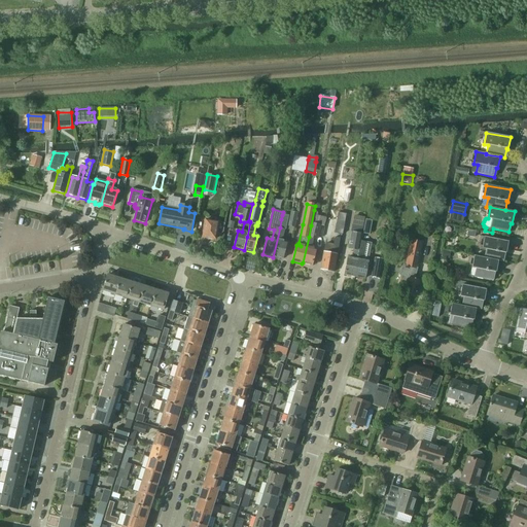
[(303,262),(302,264),(312,267),(316,249),(311,248),(313,239),(317,240),(320,226),(324,227),(324,225),(326,219),(318,217),(316,217),(317,214),(314,210),(311,225),(309,237),(303,262)]
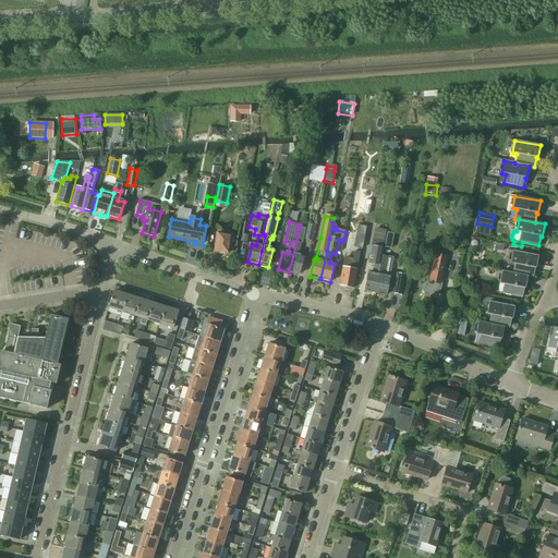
[(315,227),(308,226),(305,240),(312,242),(315,227)]
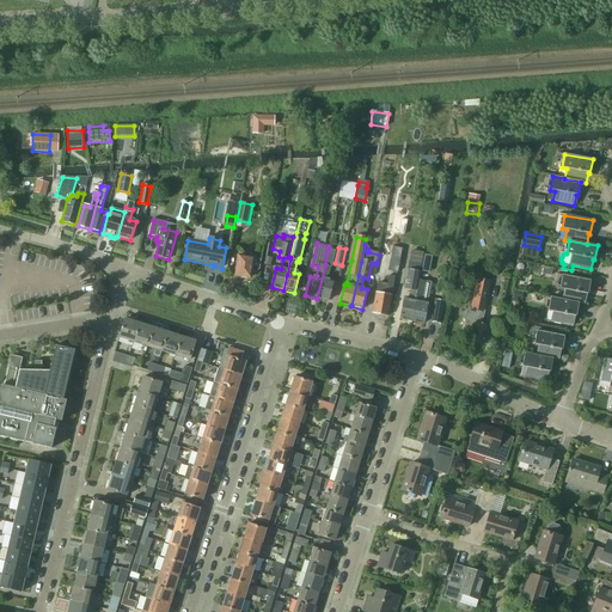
[(397,273),(402,249),(392,248),(389,271),(397,273)]
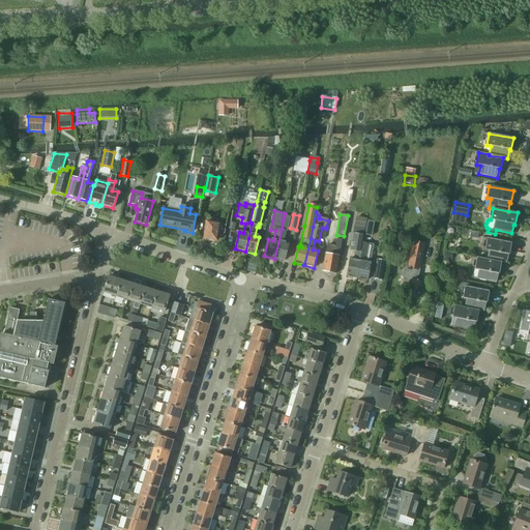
[(282,229),(274,259),(284,261),(288,243),(284,242),(286,231),(287,232),(290,217),(284,216),(283,221),(282,229)]
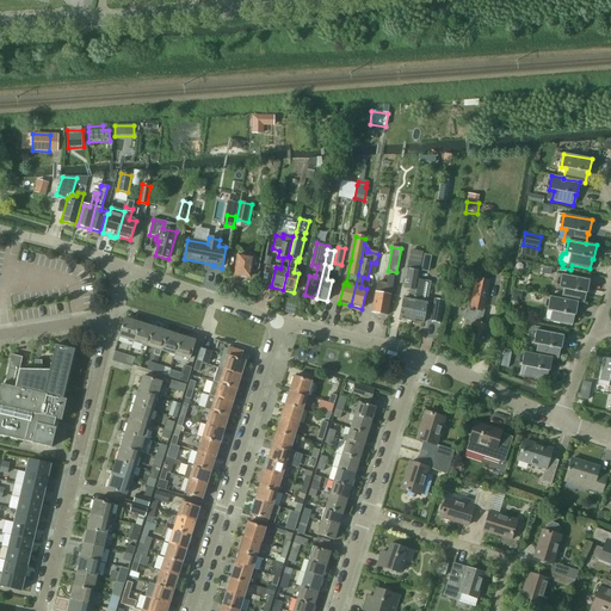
[(421,267),(420,271),(429,272),(432,255),(424,254),(421,265),(421,267)]
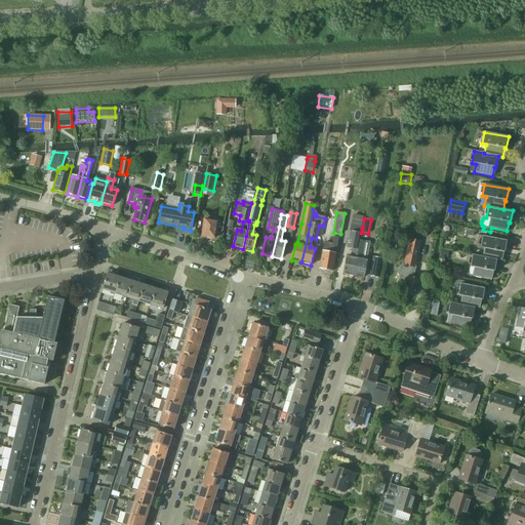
[(224,223),(217,221),(204,219),(201,237),(207,238),(207,239),(211,240),(212,239),(214,239),(215,233),(220,234),(223,232),(224,223)]
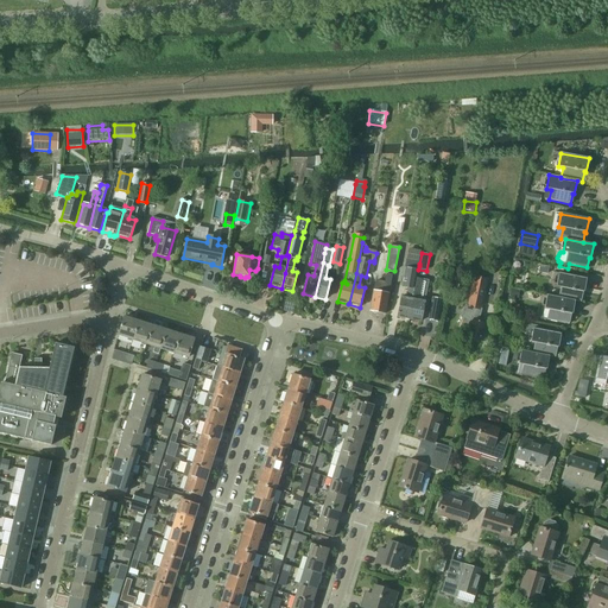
[(415,290),(417,279),(418,270),(419,266),(419,264),(407,261),(403,287),(410,289),(407,299),(401,298),(398,318),(409,320),(415,290)]
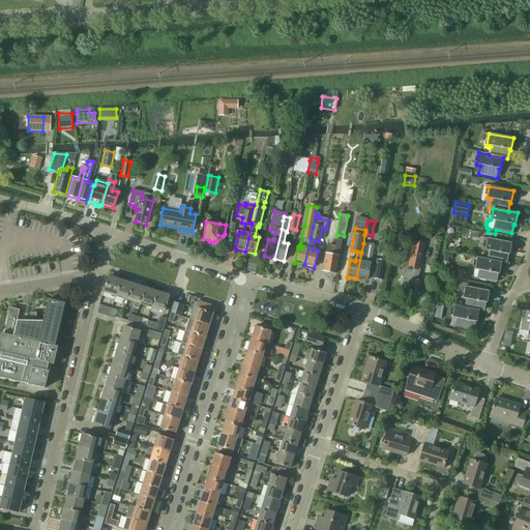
[(489,251),(487,260),(501,263),(506,264),(507,255),(509,255),(511,243),(487,238),(484,249),(489,251)]
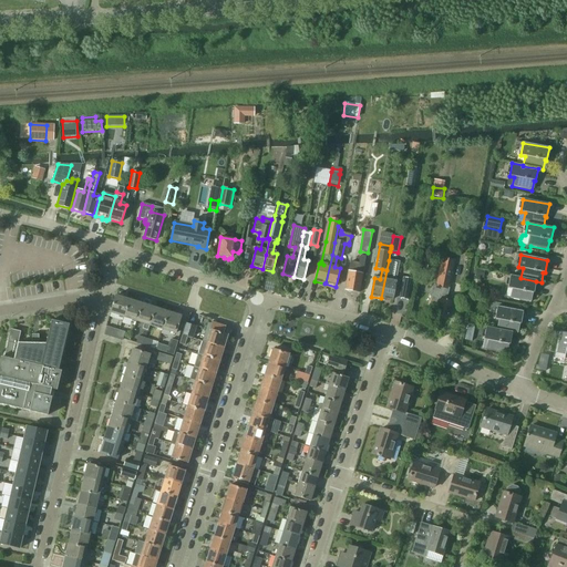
[(443,258),(437,286),(433,285),(430,297),(433,298),(431,306),(439,308),(436,317),(447,320),(452,303),(445,301),(449,289),(454,260),(443,258)]
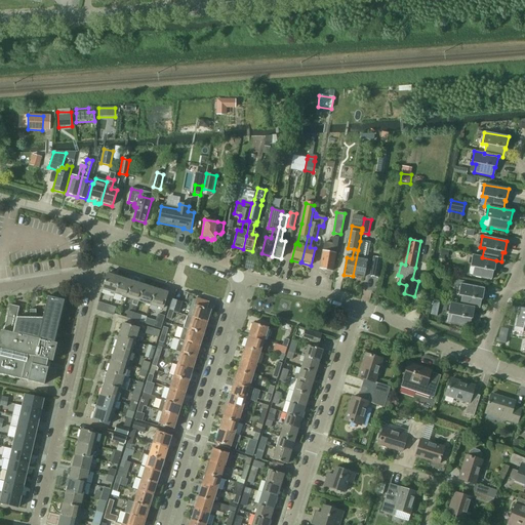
[(323,252),(320,269),(332,272),(337,246),(338,241),(334,240),(332,246),(324,245),(323,252)]
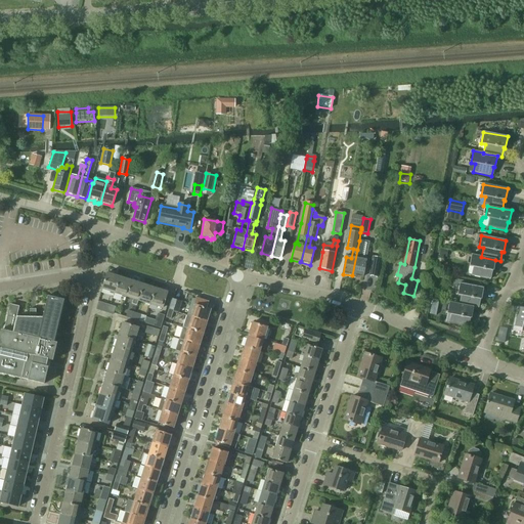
[(369,243),(364,242),(359,241),(357,250),(352,275),(362,277),(369,243)]
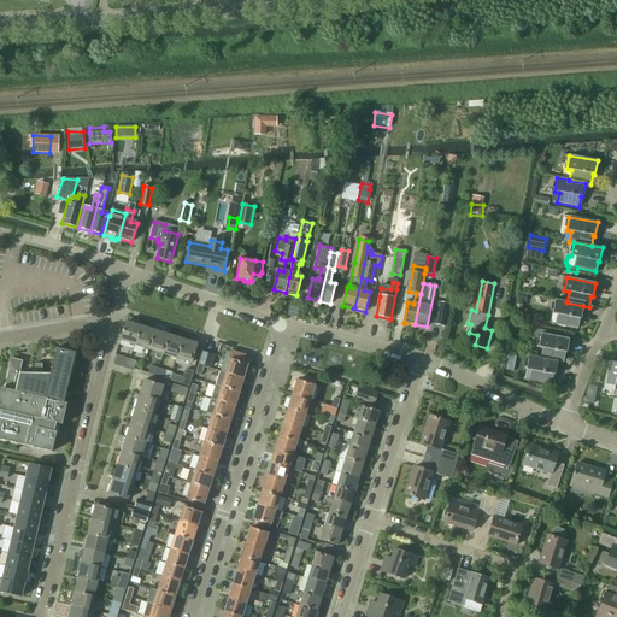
[(566,303),(554,300),(552,313),(557,315),(554,325),(577,329),(579,318),(581,319),(583,306),(566,303)]
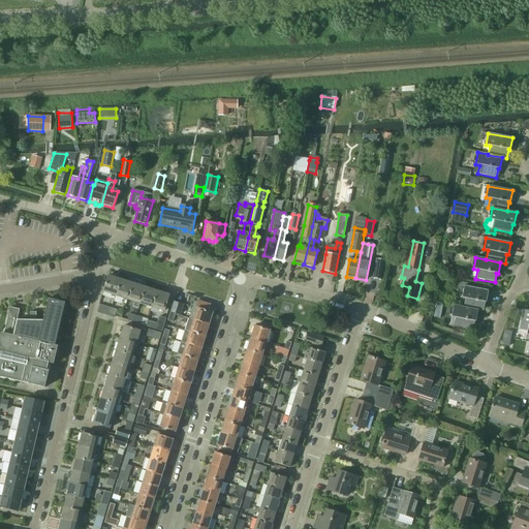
[(372,278),(381,280),(385,260),(376,258),(372,278)]
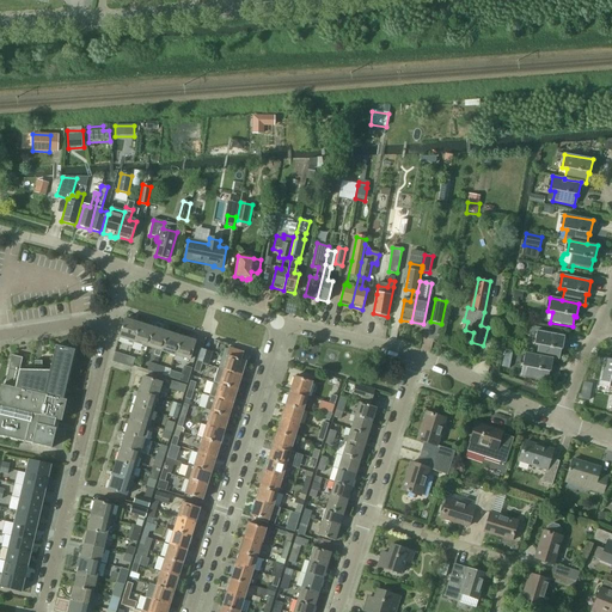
[(134,343),(140,324),(126,319),(120,340),(134,343)]
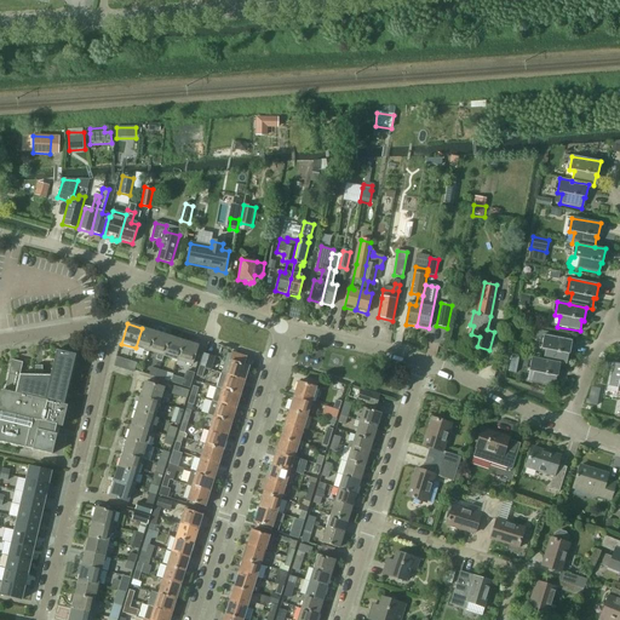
[(142,328),(136,348),(149,352),(155,333),(142,328)]
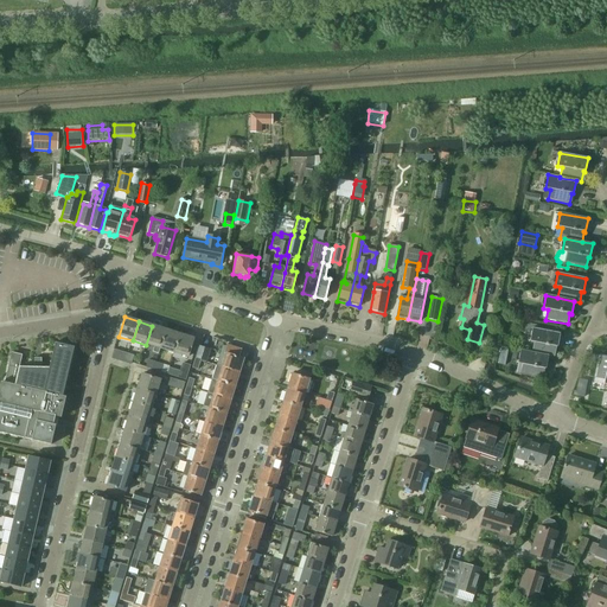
[(534,343),(532,352),(548,356),(554,357),(556,346),(557,347),(560,333),(537,330),(538,326),(523,323),(522,330),(531,332),(529,342),(534,343)]
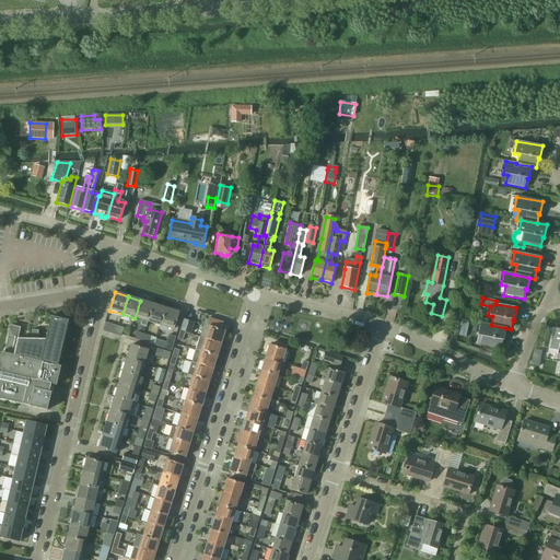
[(142,321),(140,326),(146,328),(148,323),(153,305),(140,301),(135,318),(142,321)]
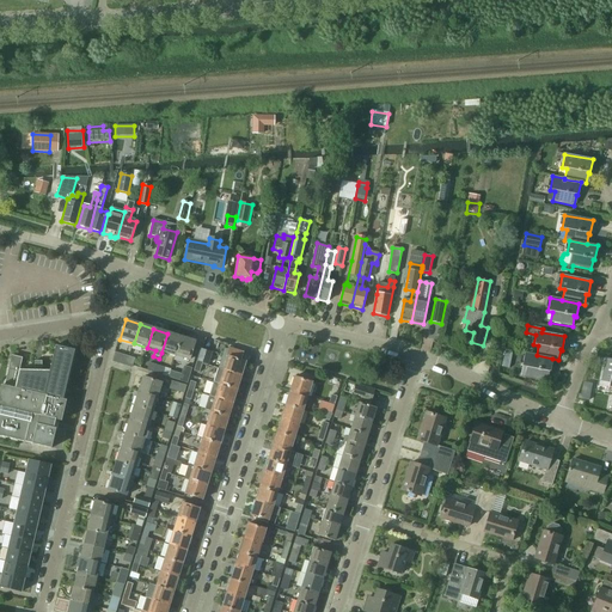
[(176,356),(182,337),(167,334),(161,353),(176,356)]
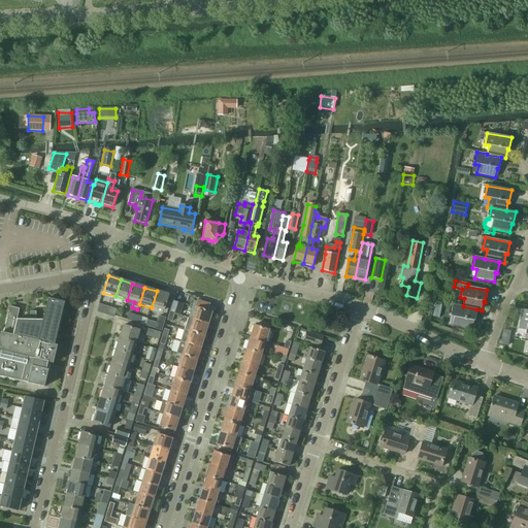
[(169,295),(157,291),(152,307),(163,311),(169,295)]
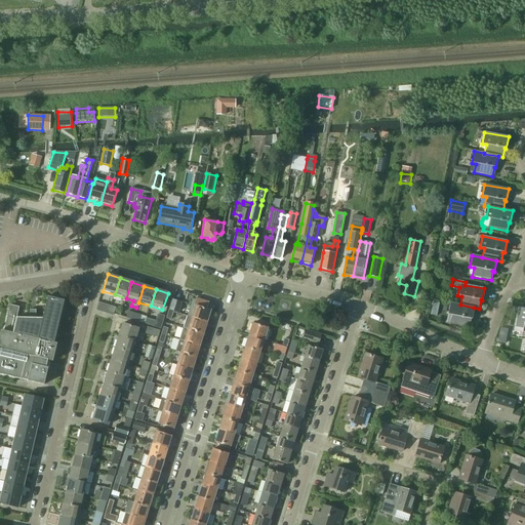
[(0,374),(44,386),(65,301),(48,297),(43,319),(36,319),(36,311),(30,311),(30,319),(16,318),(19,308),(10,306),(0,349),(0,374)]
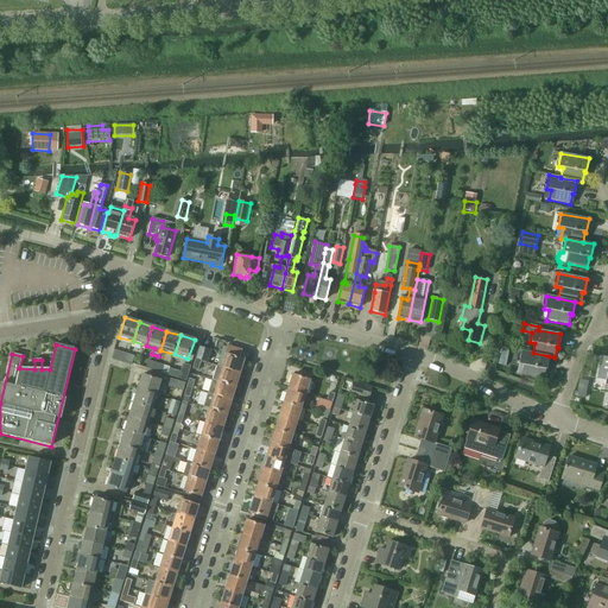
[(226,355),(239,359),(241,350),(228,347),(225,355),(226,355)]
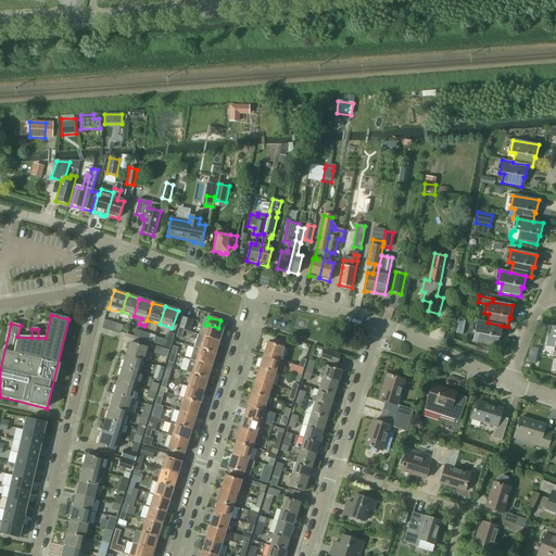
[(179,327),(179,328),(184,329),(189,330),(192,321),(182,318),(179,327)]
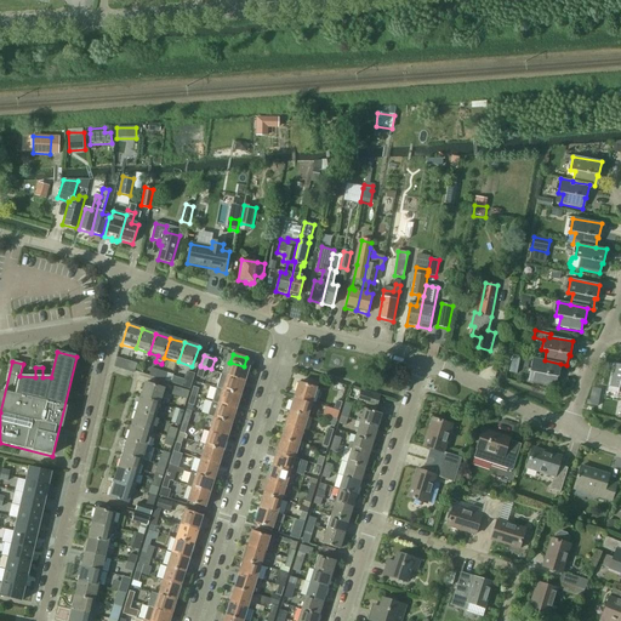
[(545,360),(533,358),(530,372),(534,372),(533,383),(554,388),(557,377),(558,377),(560,364),(545,360)]
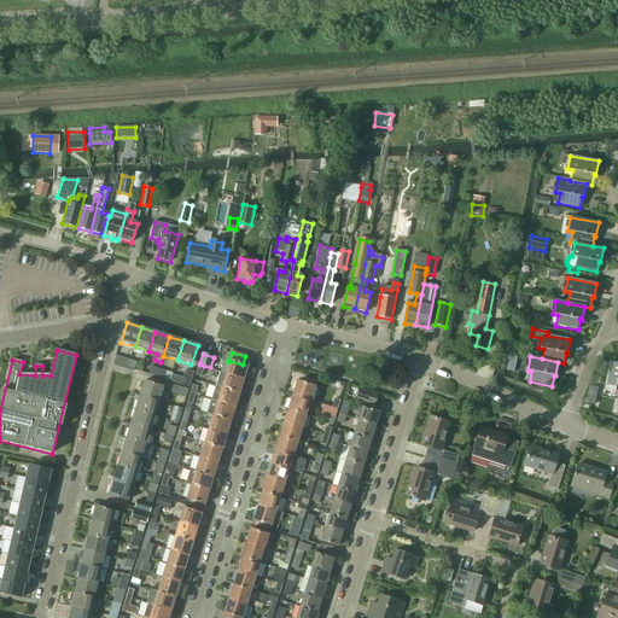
[(128,371),(130,361),(117,357),(115,366),(128,371)]
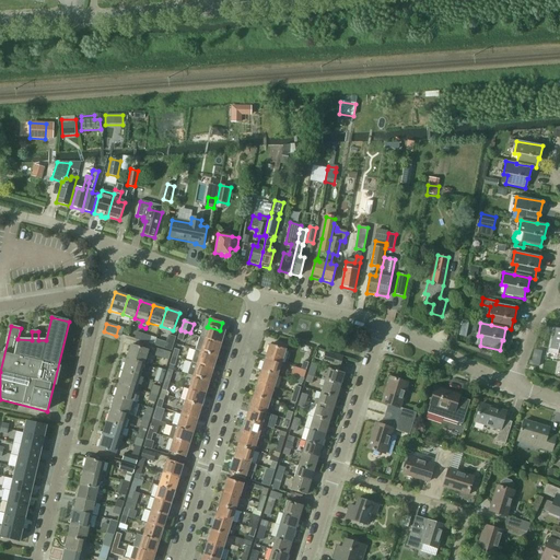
[(208,327),(205,340),(221,345),(225,331),(220,330),(208,327)]
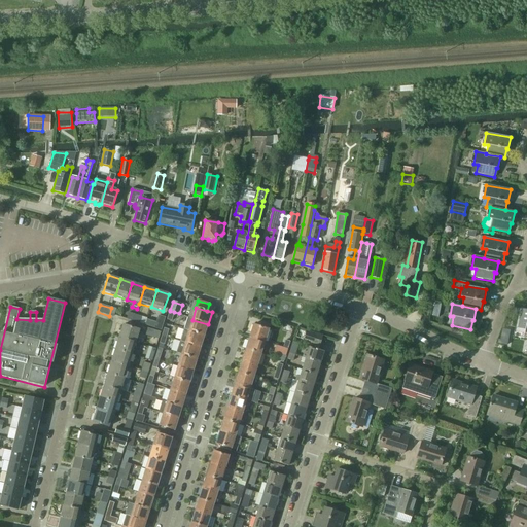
[(526,310),(520,309),(516,327),(525,329),(524,334),(526,334),(526,310)]
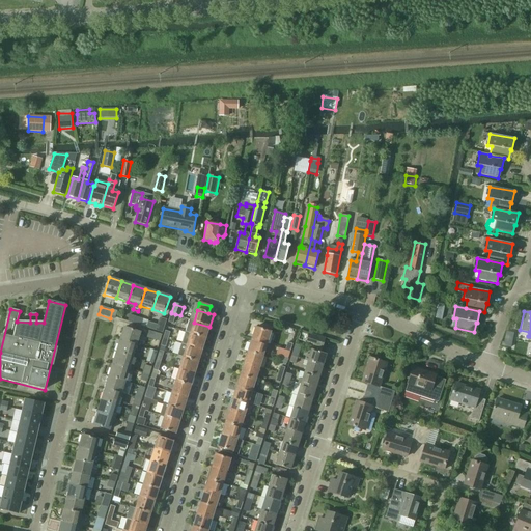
[(142,319),(136,317),(134,325),(140,327),(142,319)]
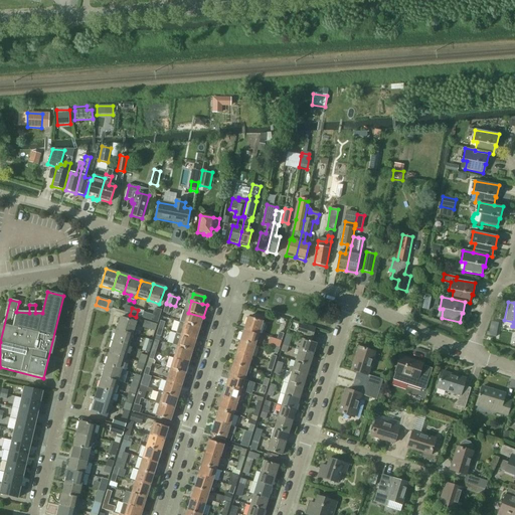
[(153,318),(152,322),(158,323),(161,311),(155,309),(153,318)]
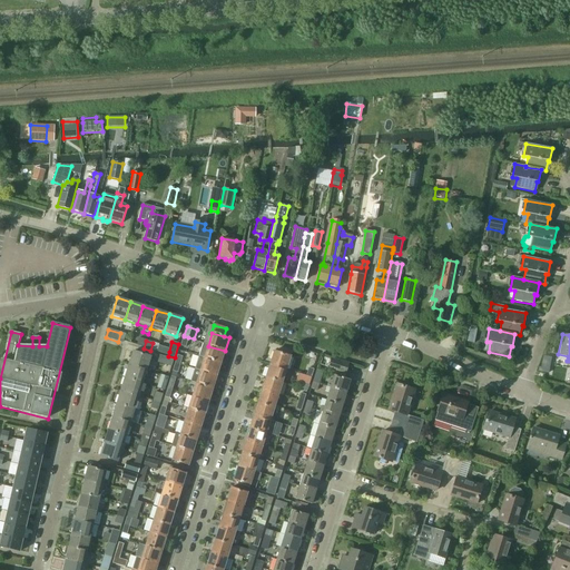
[(225,351),(208,346),(203,344),(198,357),(220,364),(225,351)]
